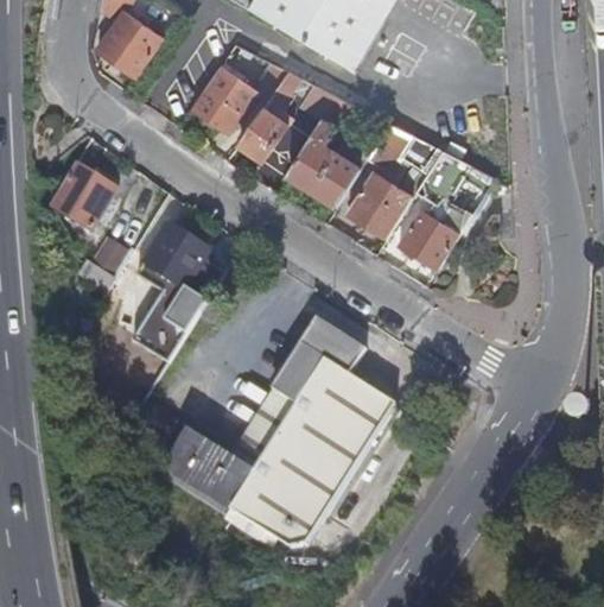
[(99,0),(97,10),(114,21),(95,48),(109,58),(107,62),(118,69),(120,65),(135,76),(163,38),(126,11),(133,0),(99,0)]
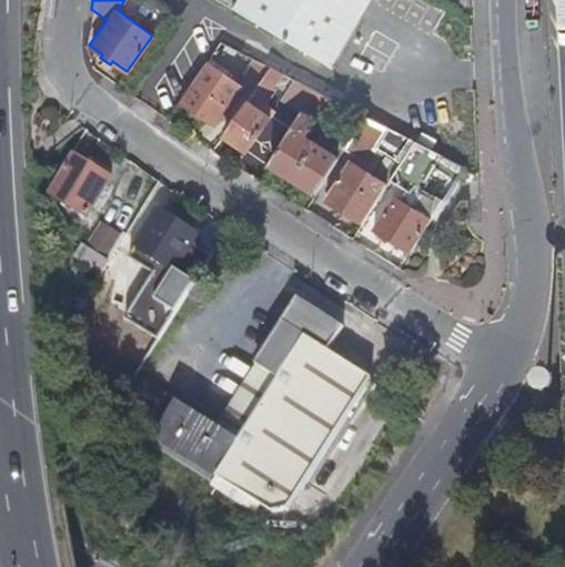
[(332,66),(376,0),(220,0),(235,9),(332,66)]
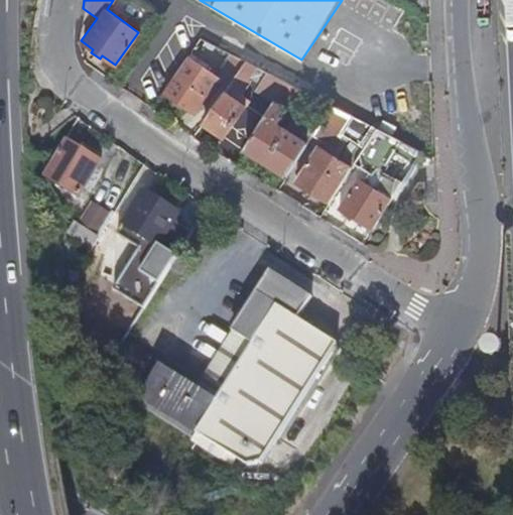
[(218,77),(185,55),(161,92),(194,113),(218,77)]
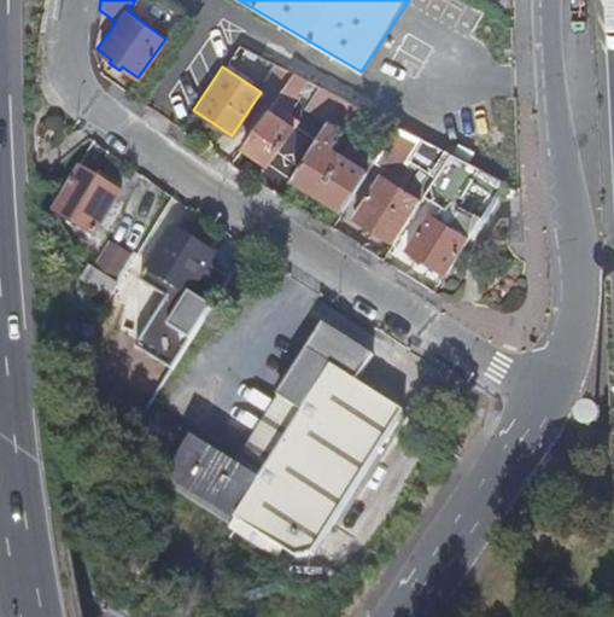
[(308,106),(327,118),(327,117),(339,97),(292,71),(241,145),(249,150),(267,162),(292,124),(282,118),(278,115),(281,110),(294,89),(311,100),(308,106)]
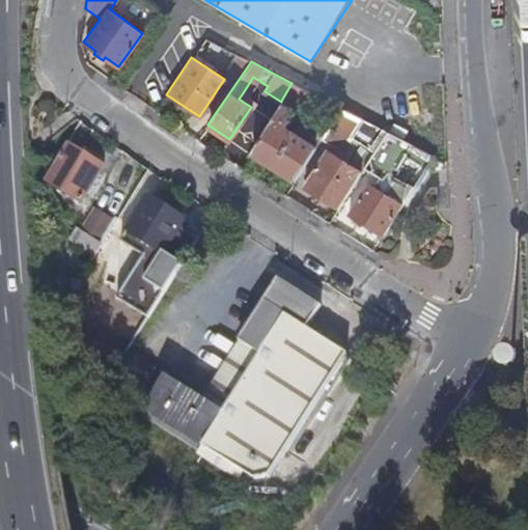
[(301,111),(311,92),(293,83),(292,83),(281,101),(301,111)]
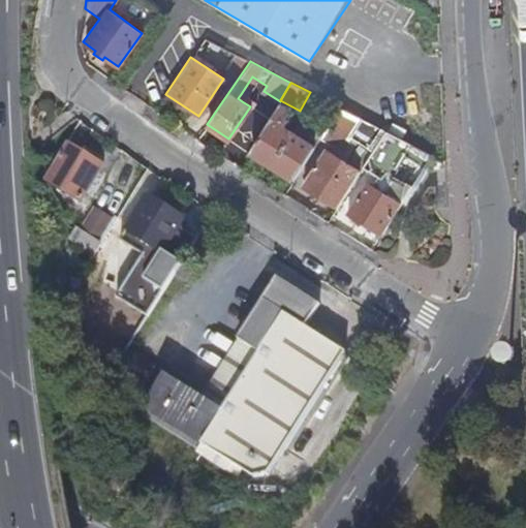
[(332,117),(338,106),(323,100),(319,110),(332,117)]
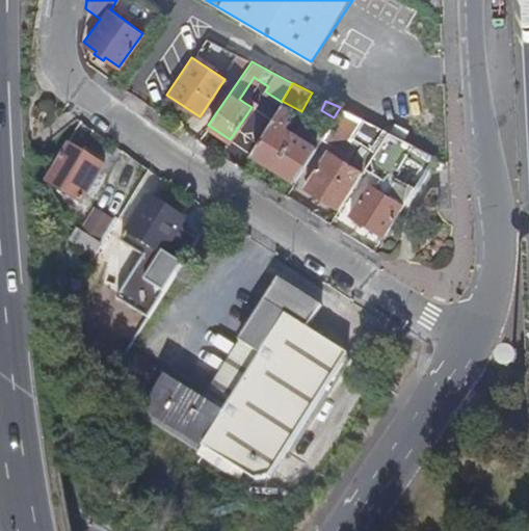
[(280,104),(250,152),(294,180),(324,133),(325,131),(318,127),(311,138),(308,142),(295,134),(285,128),(288,122),(286,120),(291,110),(280,104)]
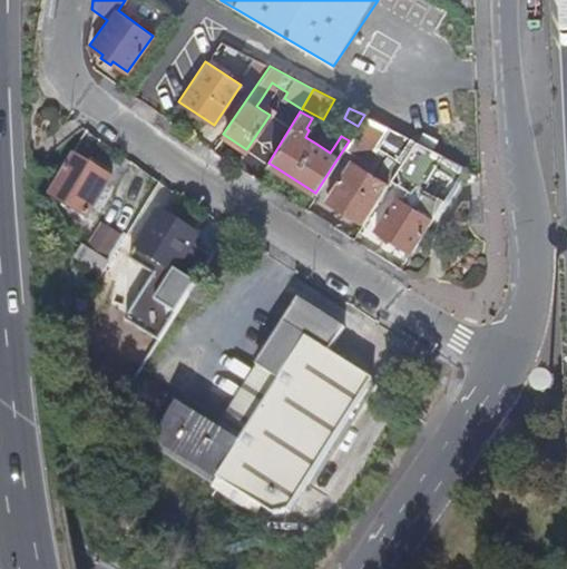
[(361,151),(379,123),(364,115),(358,126),(349,140),(348,143),(361,151)]
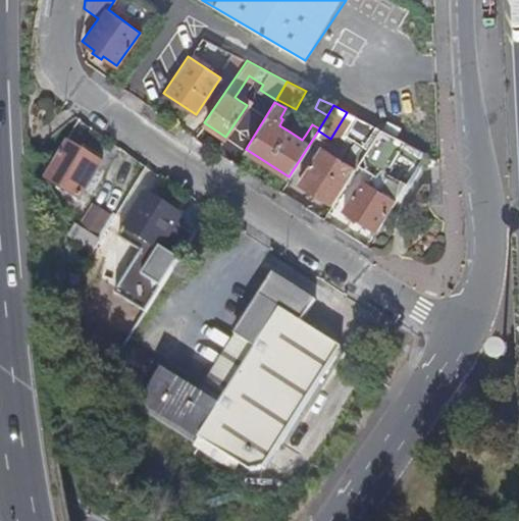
[(302,140),(305,136),(292,127),(290,132),(302,140)]
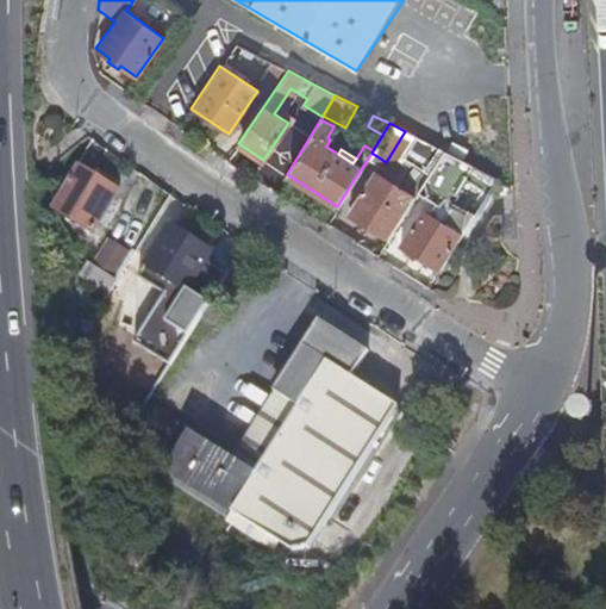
[(458,160),(442,150),(416,192),(431,202),(458,160)]
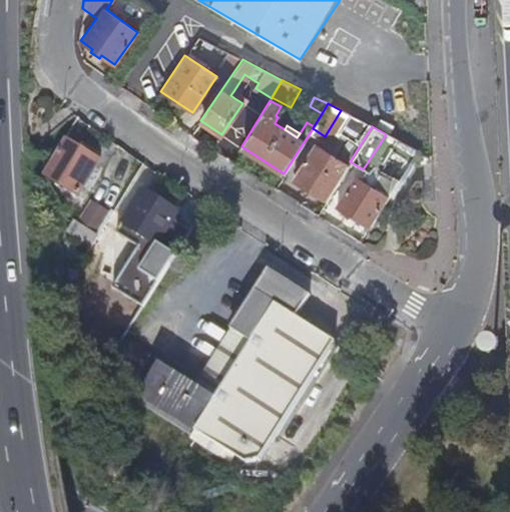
[(96,159),(62,137),(41,173),(56,183),(75,194),(96,159)]
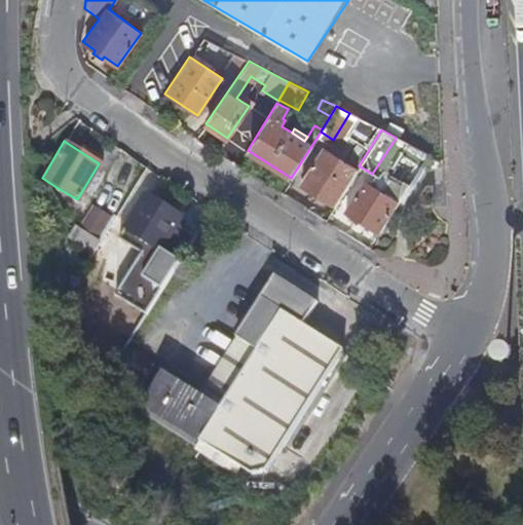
[(300,184),(334,205),(356,171),(322,149),(300,184)]
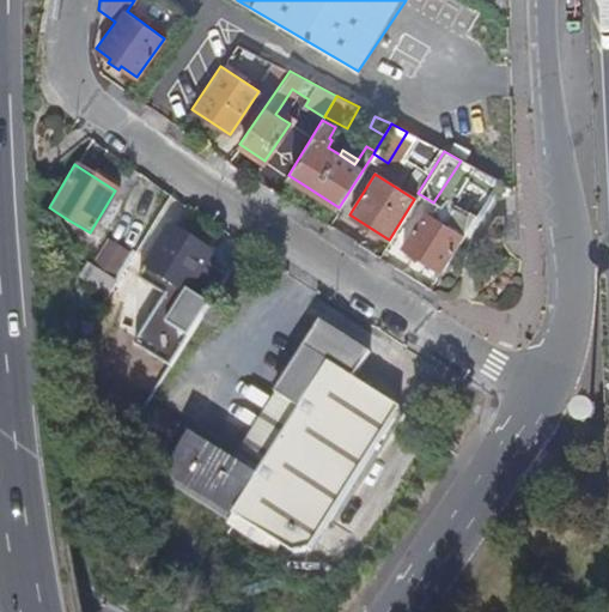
[(400,247),(439,272),(461,237),(422,212),(400,247)]
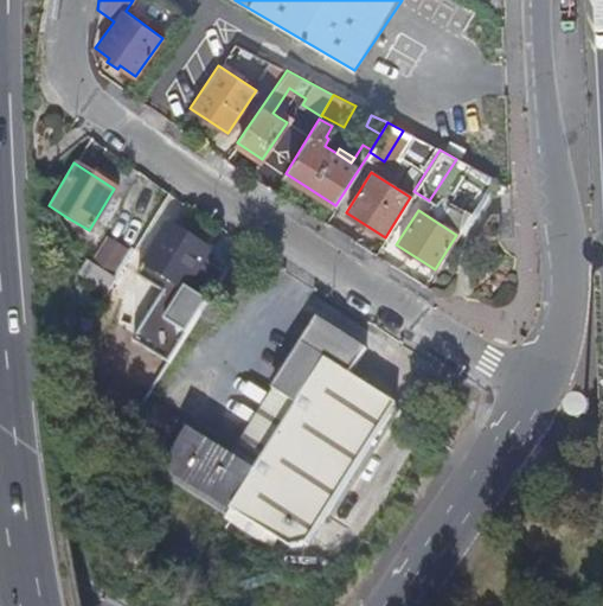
[(207,249),(167,223),(142,263),(183,288),(207,249)]
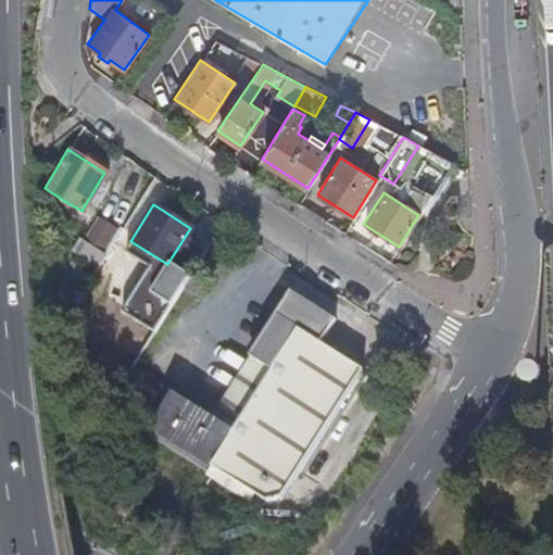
[(97,264),(115,232),(92,218),(74,249),(97,264)]
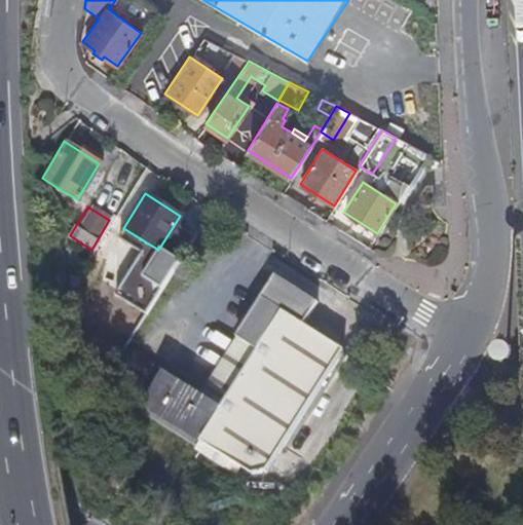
[(124,342),(169,271),(147,257),(97,336),(118,350),(124,342)]
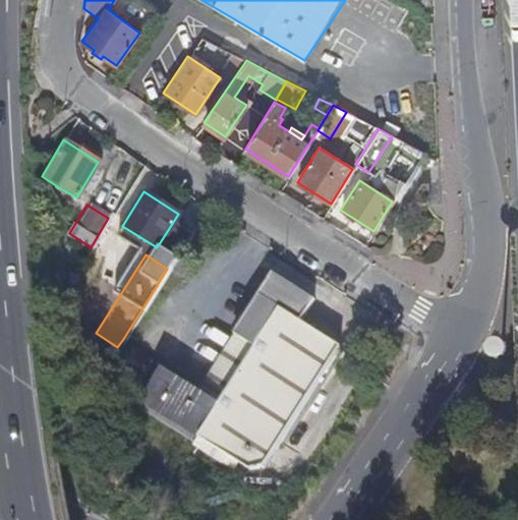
[(311,296),(270,270),(230,331),(250,344),(216,401),(219,402),(196,436),(214,447),(216,448),(297,319),(311,296)]
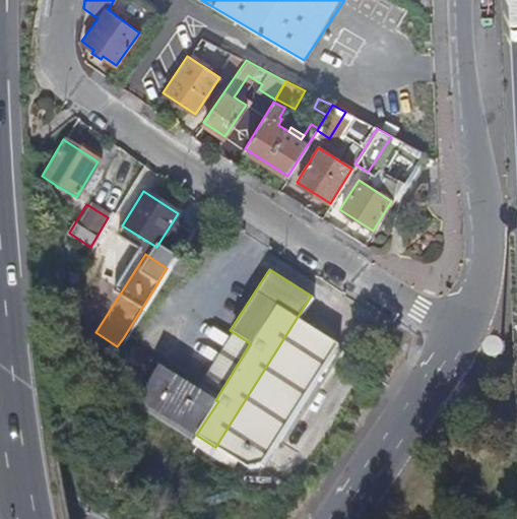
[(215,447),(224,453),(246,466),(261,464),(336,343),(297,318),(215,447)]
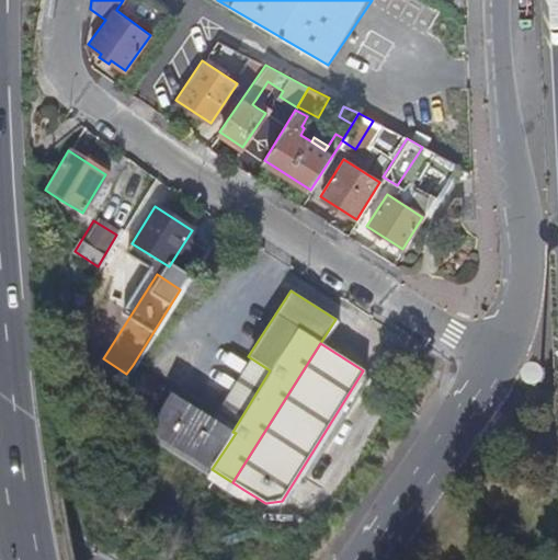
[(232,432),(172,392),(149,430),(212,469),(236,433),(232,432)]
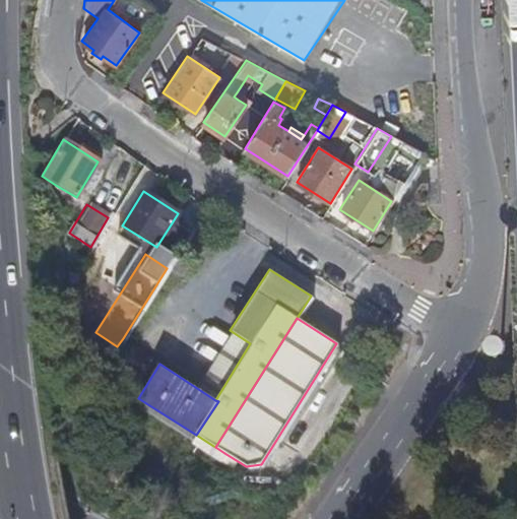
[(196,435),(138,398),(134,403),(192,440),(196,435)]
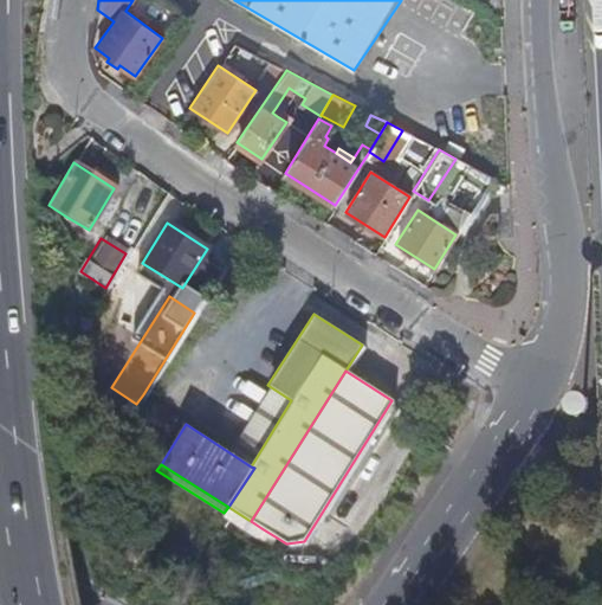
[(228,507),(224,513),(222,515),(243,528),(248,520),(228,507)]
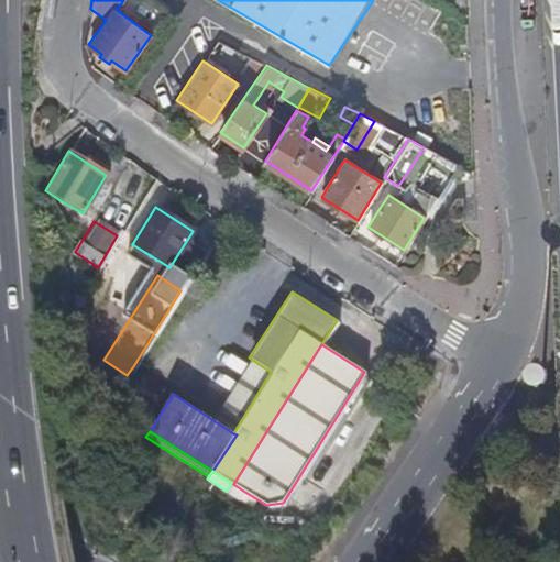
[(231,483),(226,491),(239,498),(243,491),(233,484),(231,483)]
